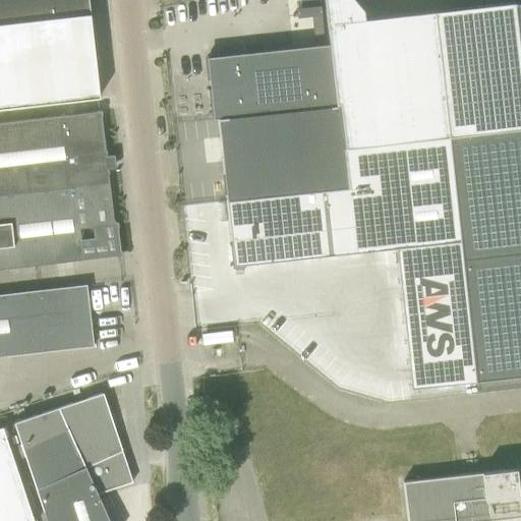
[(0,0),(0,108),(99,97),(93,50),(90,15),(82,15),(90,7),(88,0),(0,0)]
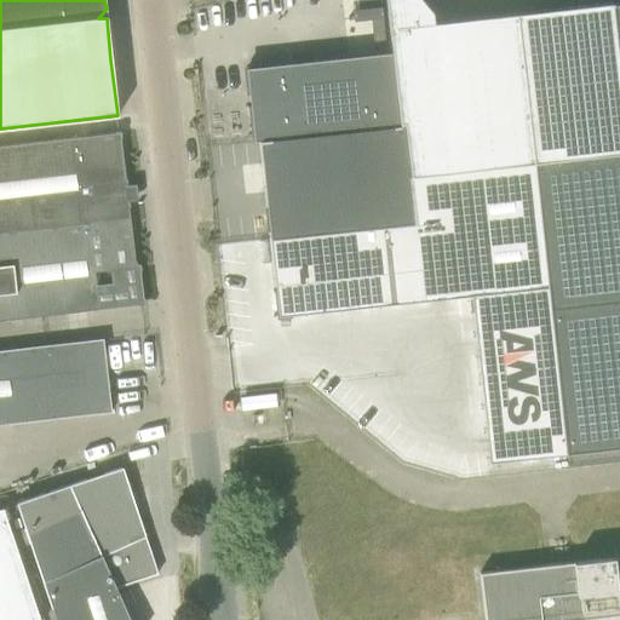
[(356,0),(359,21),(371,19),(373,51),(385,50),(379,0),(356,0)]
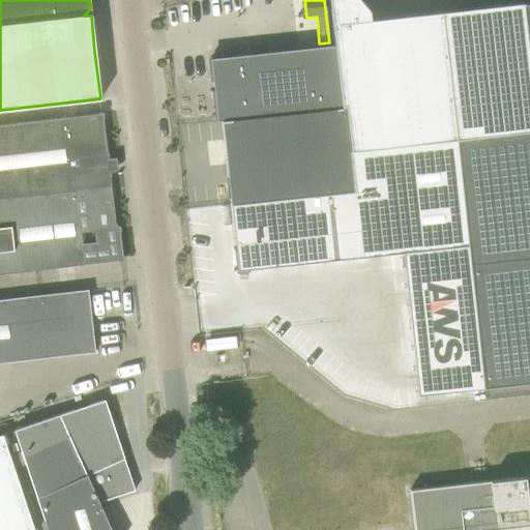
[(360,0),(328,0),(333,36),(334,45),(342,108),(345,108),(346,108),(351,150),(350,150),(350,152),(455,140),(529,131),(529,77),(529,67),(522,4),(522,2),(370,20),(369,10),(360,0)]
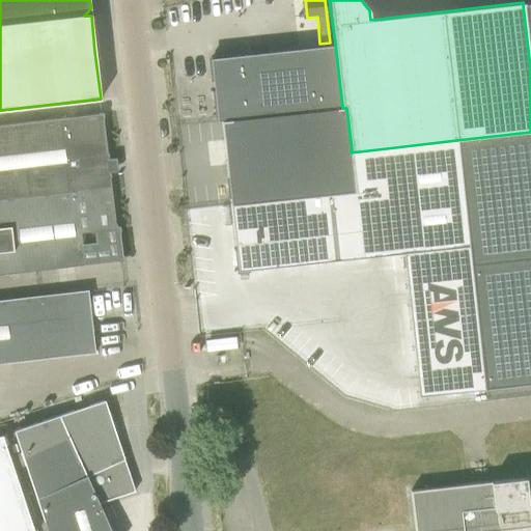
[(313,47),(210,58),(216,121),(221,121),(342,108),(335,45),(320,47),(313,47)]
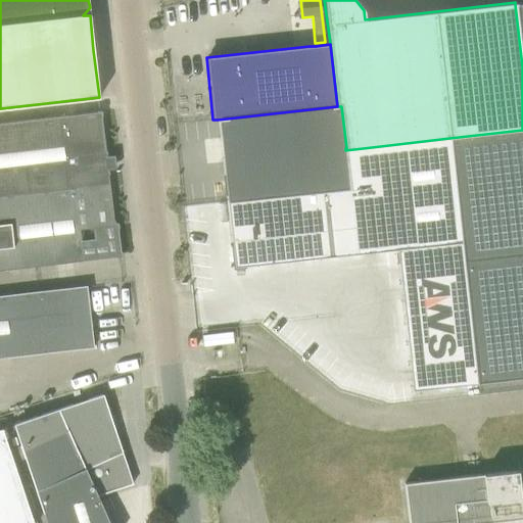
[(337,106),(218,120),(227,201),(348,188),(344,150),(345,150),(345,148),(346,148),(341,106),(340,106),(337,106)]
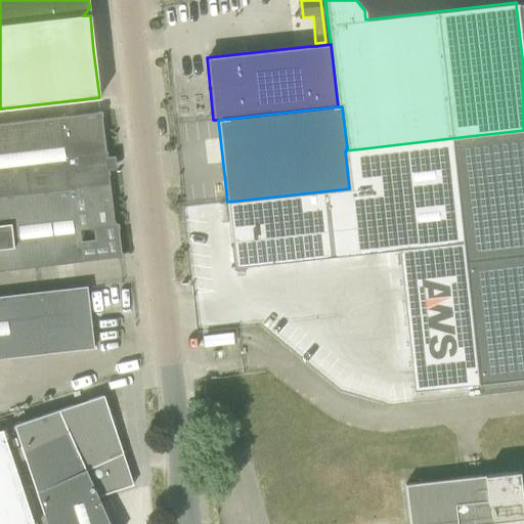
[(0,271),(83,262),(116,258),(116,259),(121,259),(123,257),(119,224),(117,223),(116,223),(102,113),(101,112),(97,112),(96,113),(0,123),(0,271)]
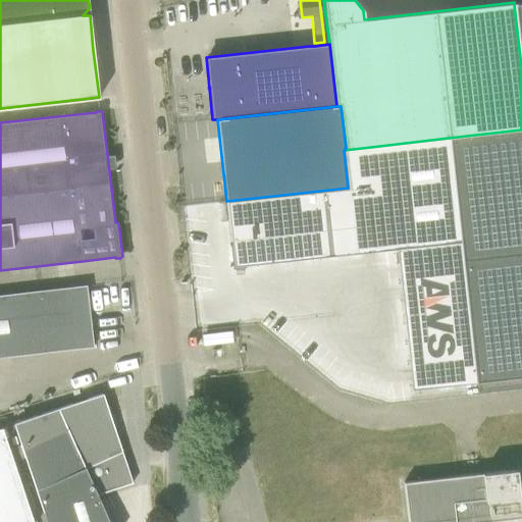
[(521,129),(449,138),(463,258),(521,251),(521,129)]
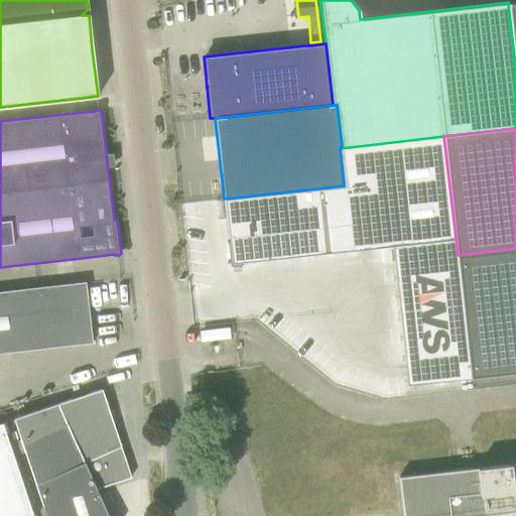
[(344,185),(224,199),(231,263),(391,246),(406,385),(471,378),(458,255),(443,136),(341,148),(340,148),(344,185)]
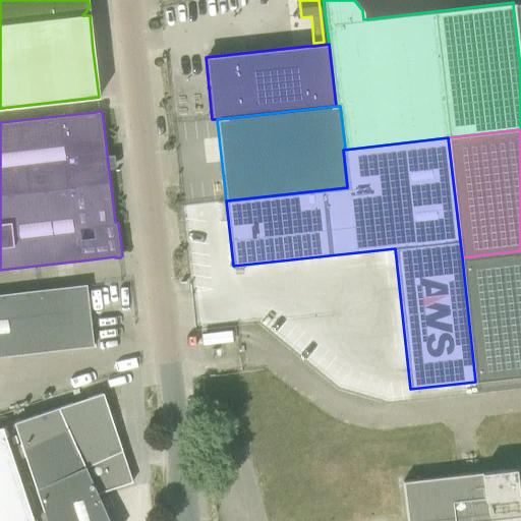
[(520,250),(462,257),(475,382),(520,375),(520,250)]
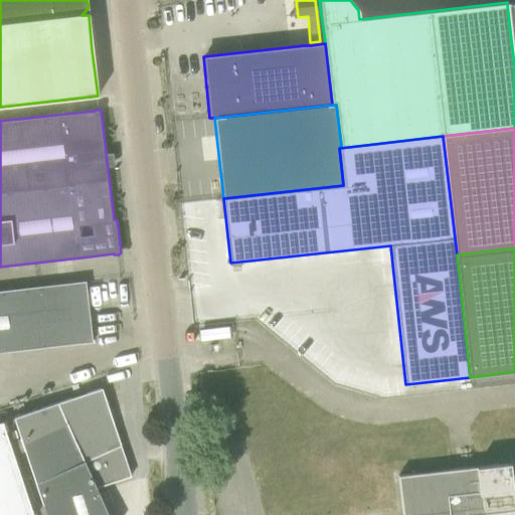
[(84,283),(0,292),(0,352),(92,342),(89,318),(84,284),(84,283)]
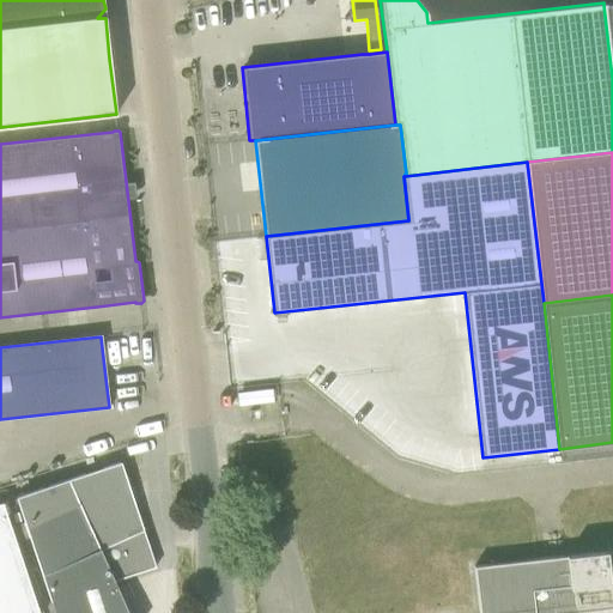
[(16,498),(54,612),(129,612),(120,580),(156,568),(156,566),(151,568),(139,533),(144,530),(121,462),(16,498)]
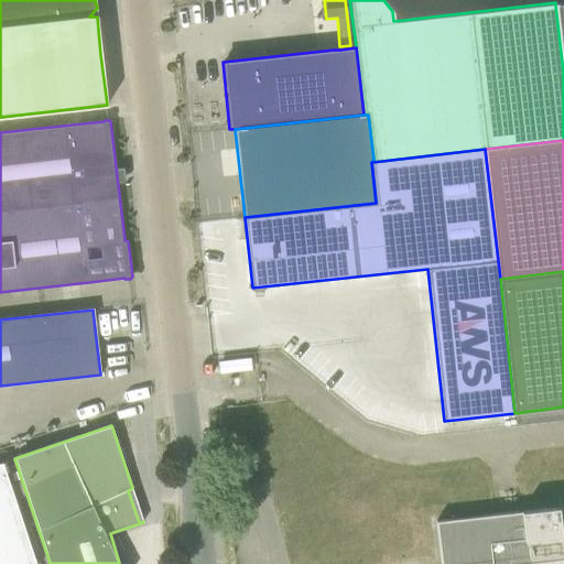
[(0,463),(0,563),(35,563),(2,463),(0,463)]
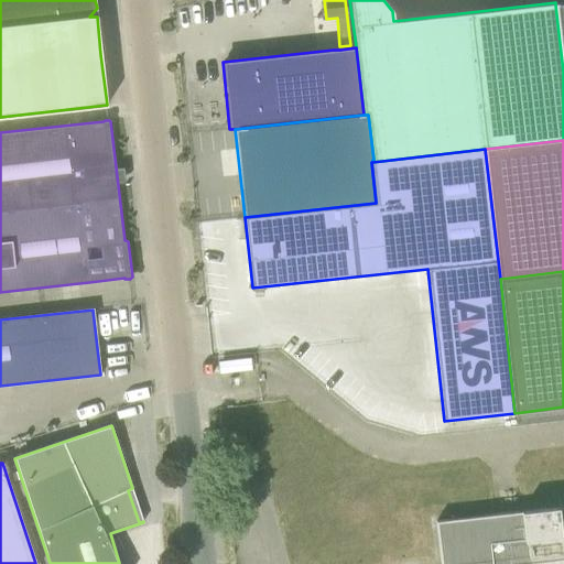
[(563,563),(563,507),(436,521),(440,563),(563,563)]
